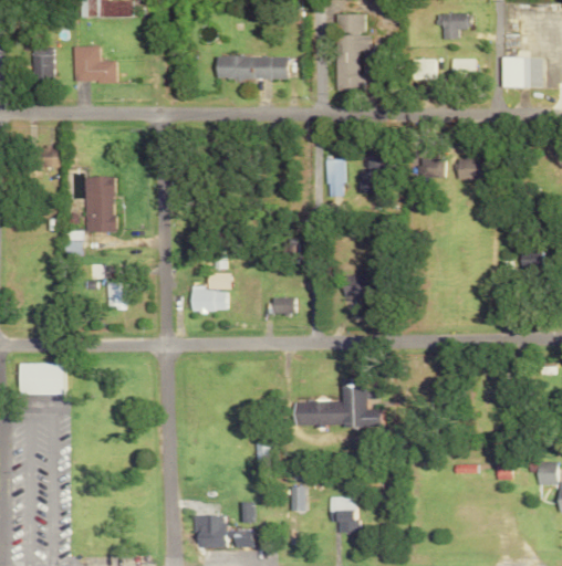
[(82,0),(82,17),(134,17),(133,0),(128,0),(111,0),(110,0),(82,0)]
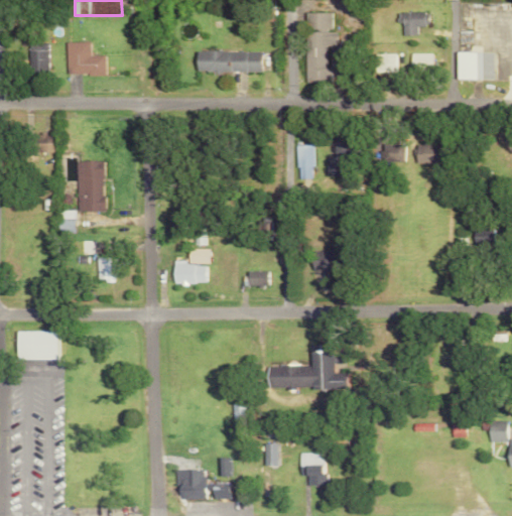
[(330,12),(304,12),(303,82),(329,82),(329,69),(324,69),(324,45),(334,45),(334,31),(329,31),(330,12)]
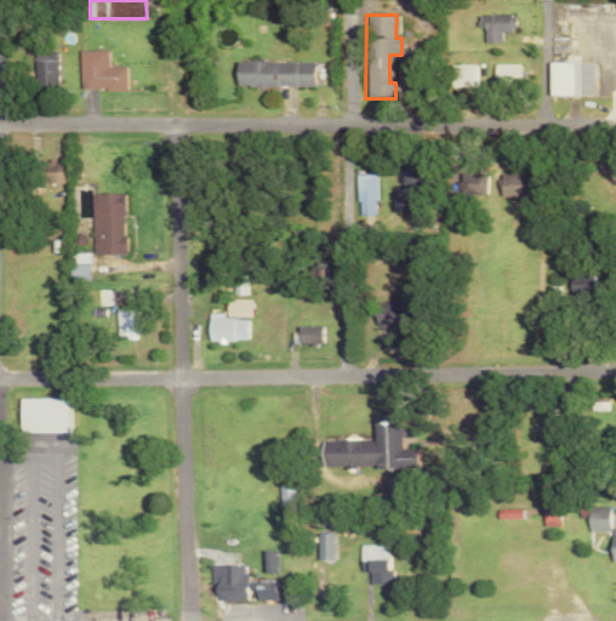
[(501,32),(514,32),(514,15),(482,15),(482,43),(501,43),(501,32)]
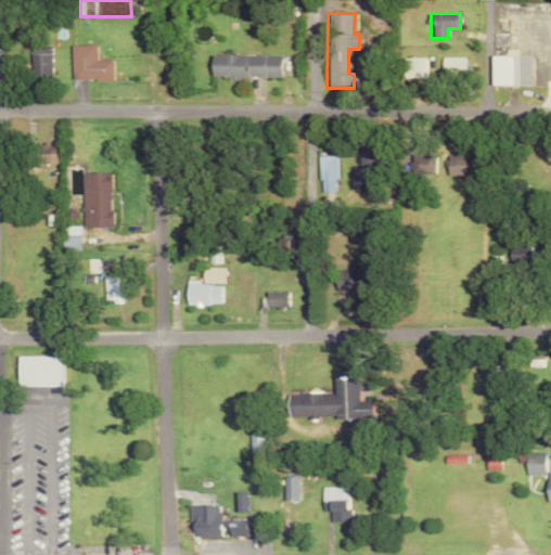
[(99,44),(74,46),(75,81),(116,80),(115,60),(100,60),(99,44)]
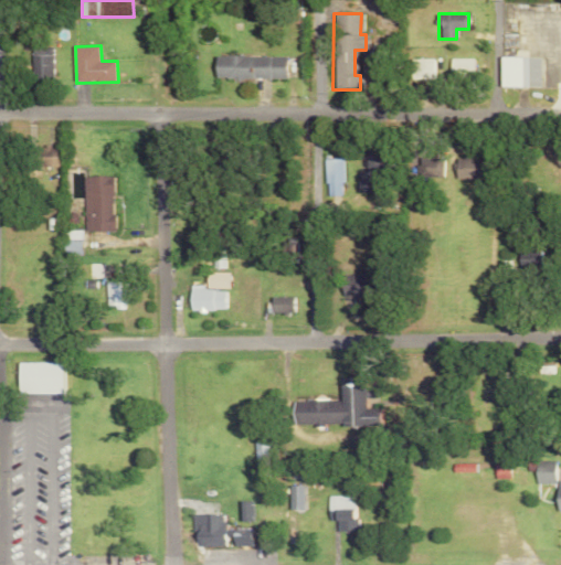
[(55,48),(31,49),(32,82),(56,81),(55,48)]
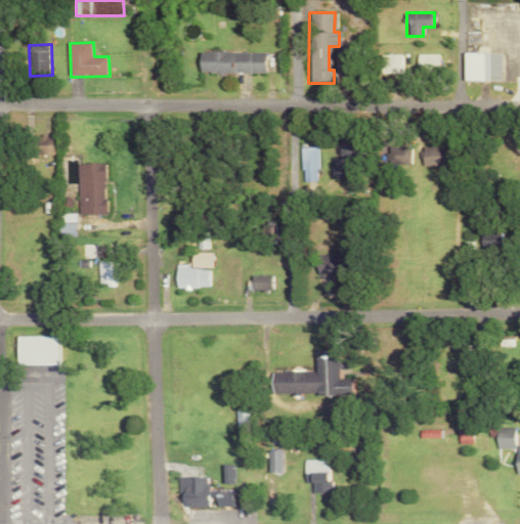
[(263,52),(200,52),(200,74),(263,73),(263,52)]
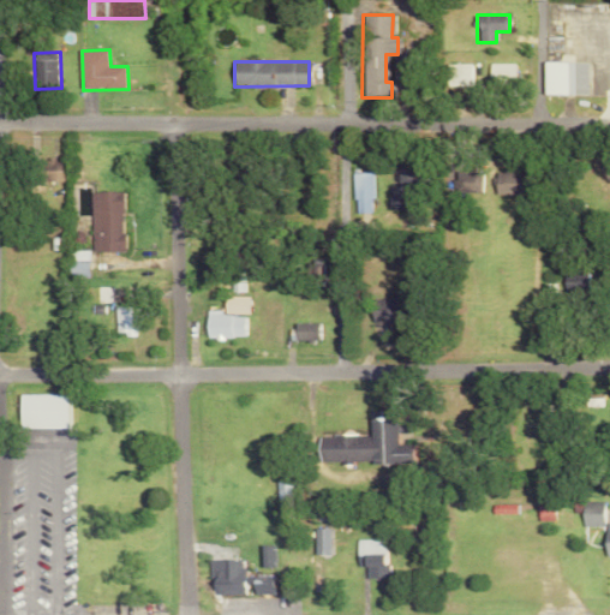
[(588,61),(543,63),(544,95),(588,95),(588,61)]
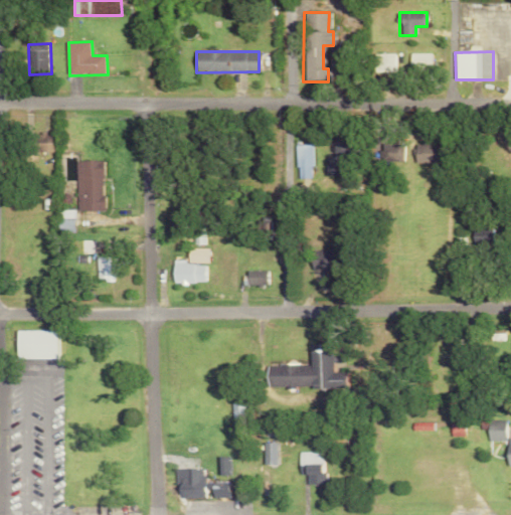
[(373,72),(394,72),(394,53),(372,54),(373,72)]
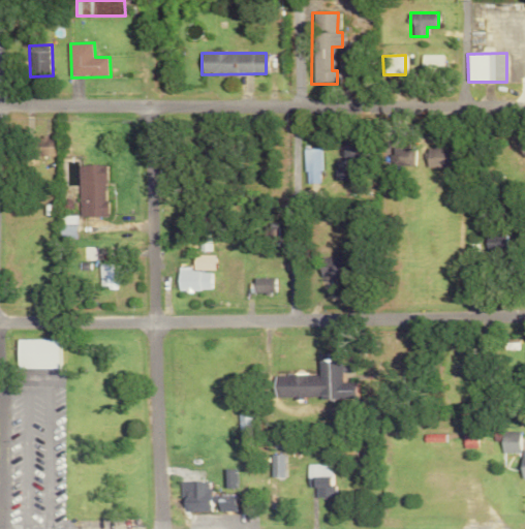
[(441,55),(423,55),(423,74),(441,74),(441,55)]
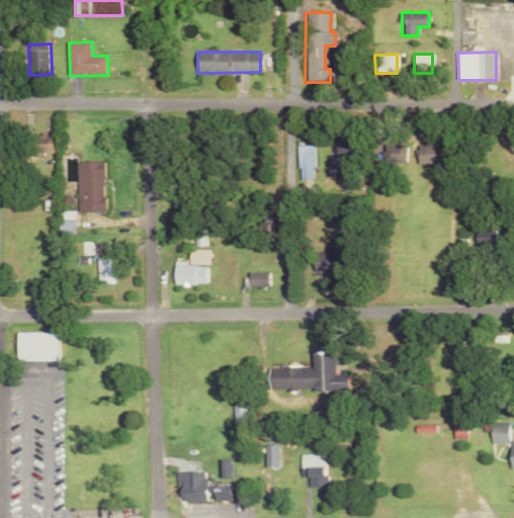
[(57,154),(58,136),(38,135),(38,153),(57,154)]
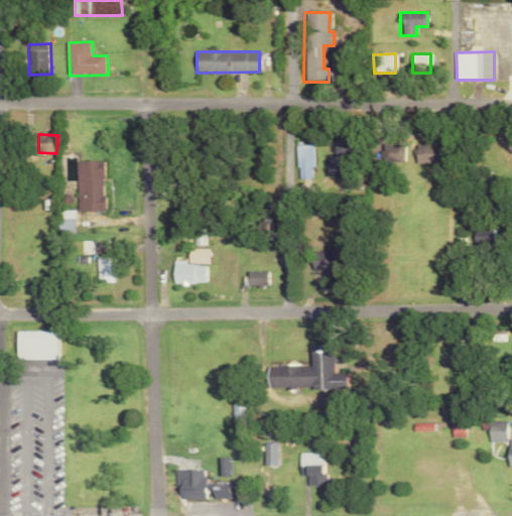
[(333,159),(357,158),(356,139),(334,139),(334,150),(333,150),(333,159)]
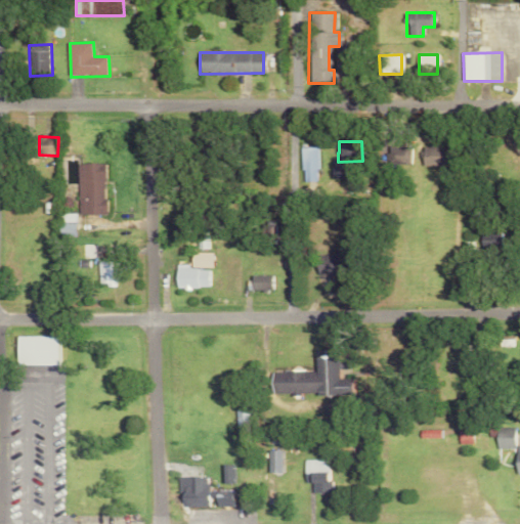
[(410,146),(388,146),(388,163),(410,164),(410,146)]
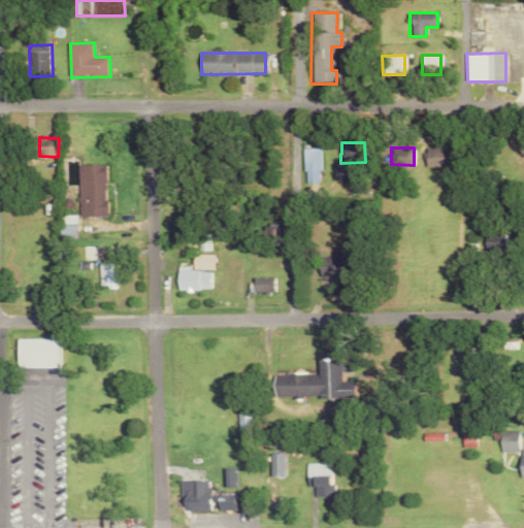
[(424,147),(423,167),(451,168),(451,149),(424,147)]
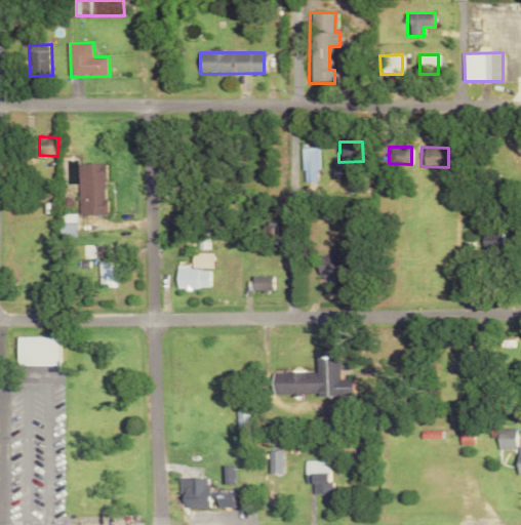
[(317,148),(302,148),(302,184),(317,183),(317,148)]
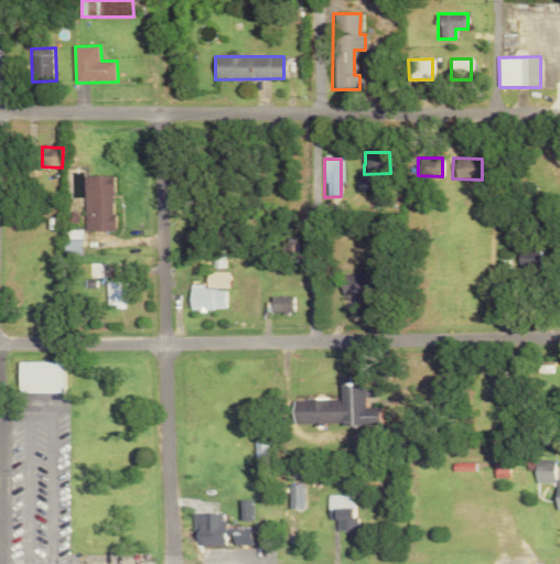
[(117,231),(115,175),(86,176),(87,232),(117,231)]
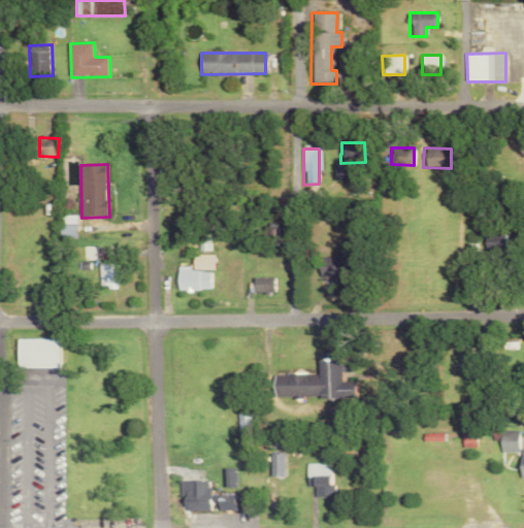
[(319,258),(320,276),(345,275),(345,252),(335,252),(335,257),(319,258)]
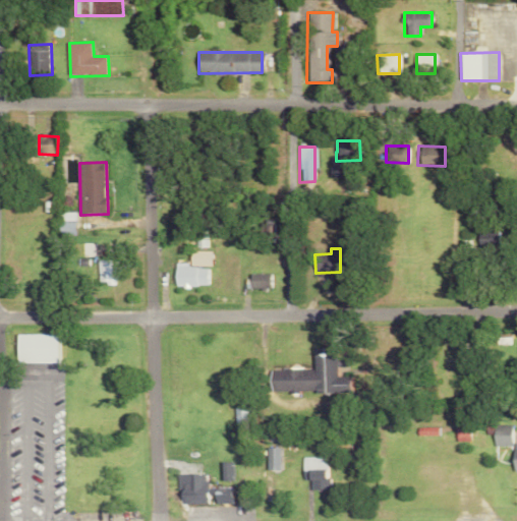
[(116,261),(100,261),(100,284),(116,284),(116,261)]
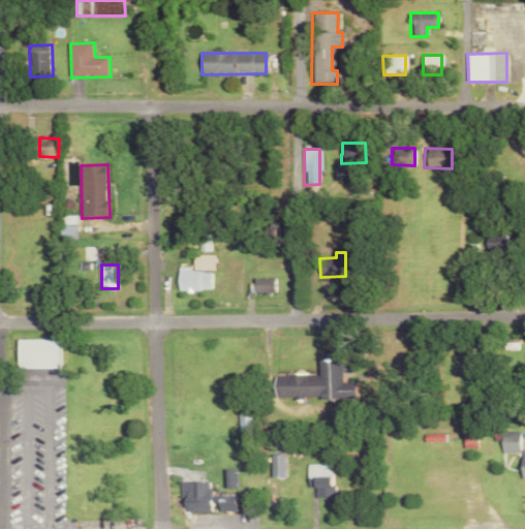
[(214,290),(213,270),(179,271),(179,290),(214,290)]
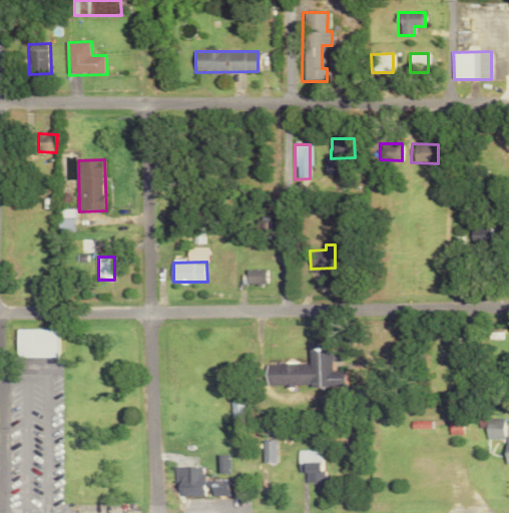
[(268,270),(245,271),(246,286),(268,285),(268,270)]
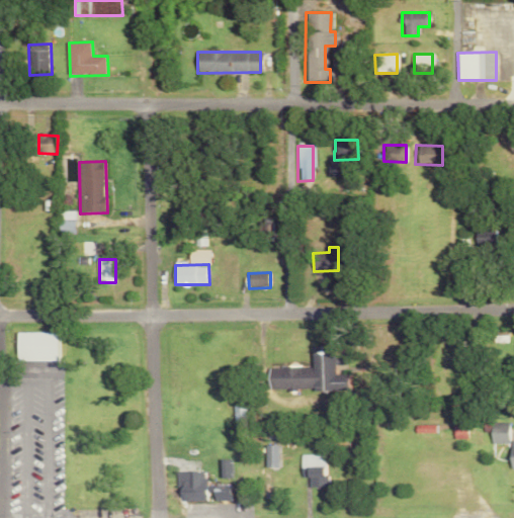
[(57,333),(17,333),(16,361),(57,362),(57,333)]
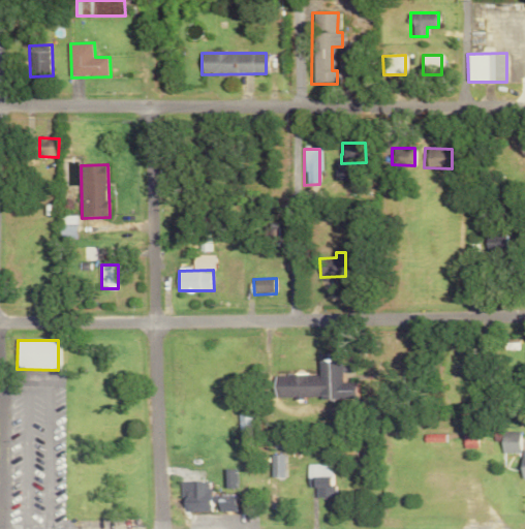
[(340,381),(341,352),(317,352),(317,374),(274,372),(273,396),(353,398),(354,381),(340,381)]
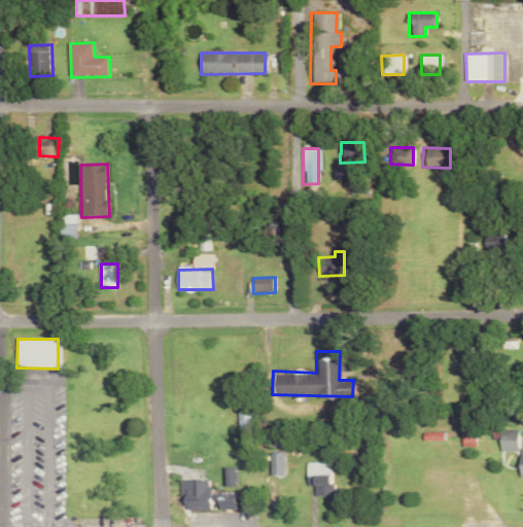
[(516,429),(496,429),(497,451),(517,451),(516,429)]
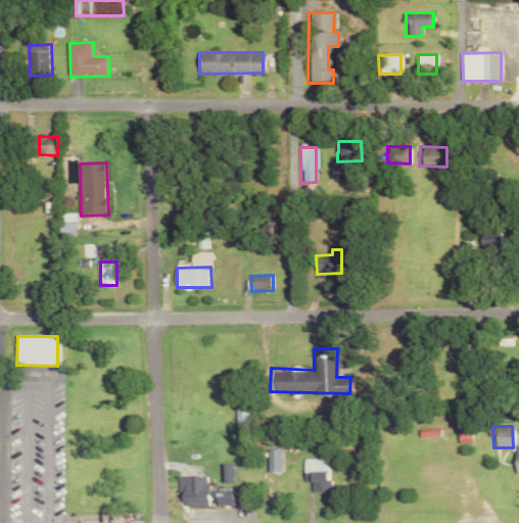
[(279,448),(267,448),(267,471),(279,470),(279,448)]
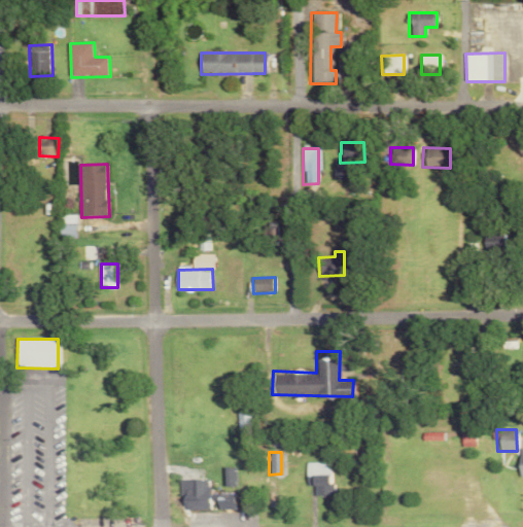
[(330,494),(330,461),(304,461),(305,484),(312,484),(313,494),(330,494)]
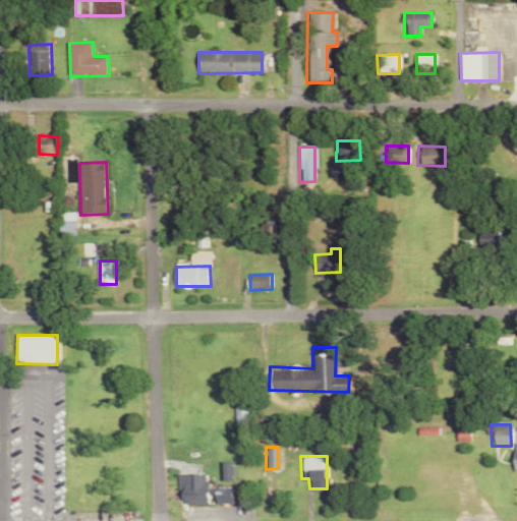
[(206,473),(177,473),(177,503),(232,503),(232,485),(206,485),(206,473)]
